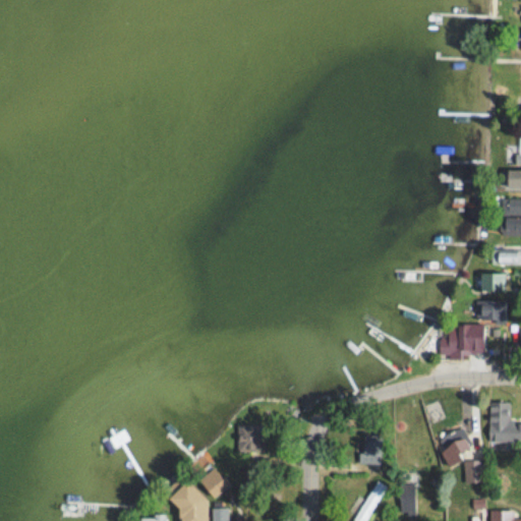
[(520,170),(508,170),(508,188),(520,187),(520,170)]
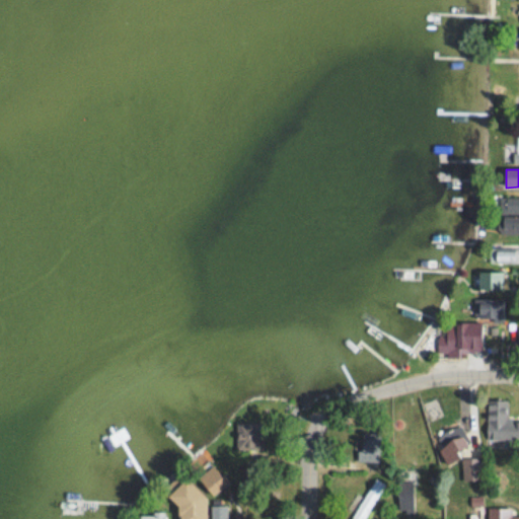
[(500,213),(518,213),(518,197),(500,198),(500,213)]
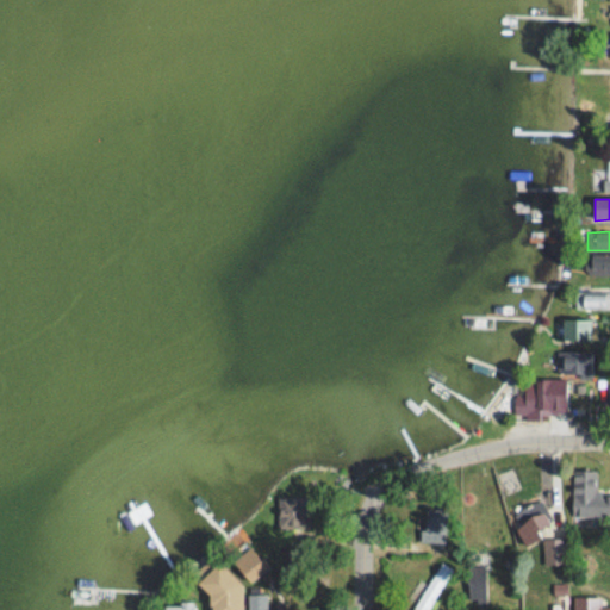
[(590,273),(609,273),(609,254),(590,254),(590,273)]
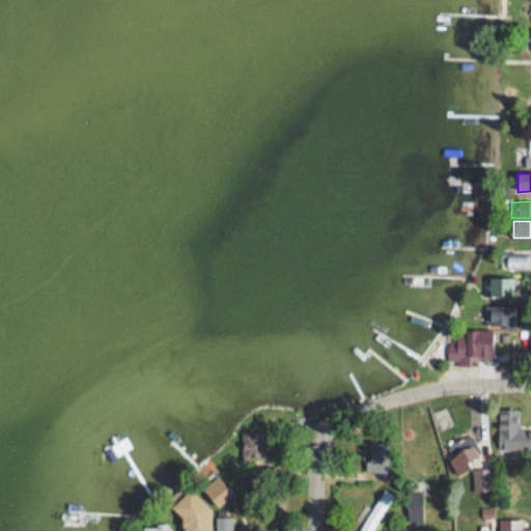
[(530,248),(504,249),(504,268),(530,268),(530,248)]
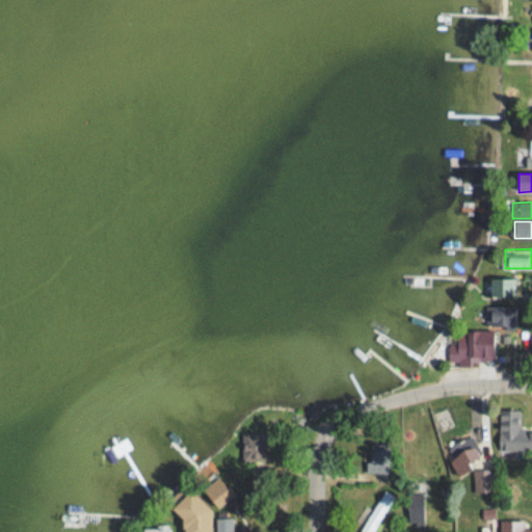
[(491,296),(520,296),(520,278),(491,278),(491,296)]
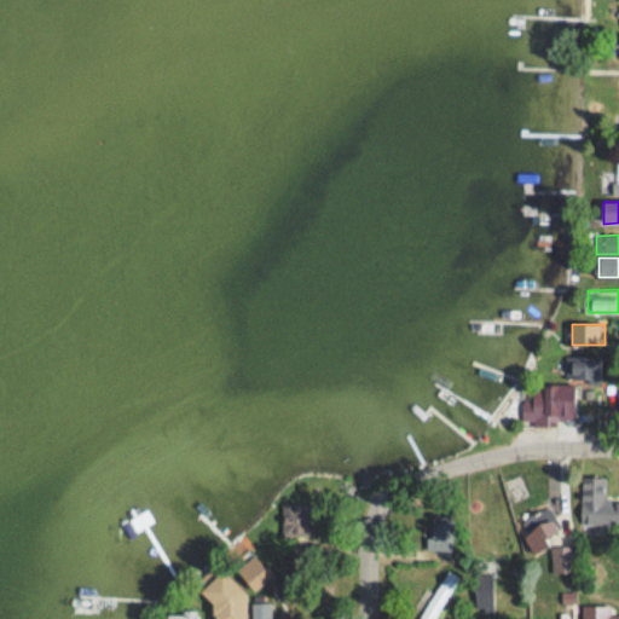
[(522,400),(522,423),(561,423),(561,411),(576,411),(576,387),(532,387),(532,400),(522,400)]
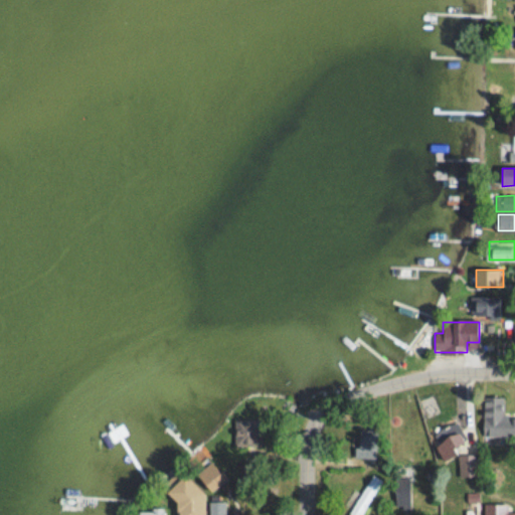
[(484,396),(484,436),(514,436),(514,416),(503,416),(504,397),(484,396)]
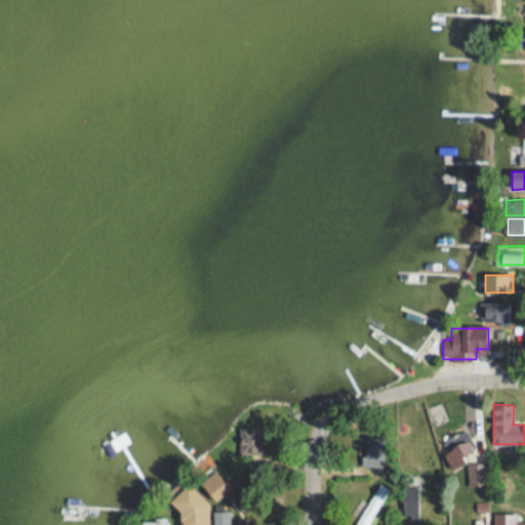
[(454,470),(469,460),(458,446),(444,455),(454,470)]
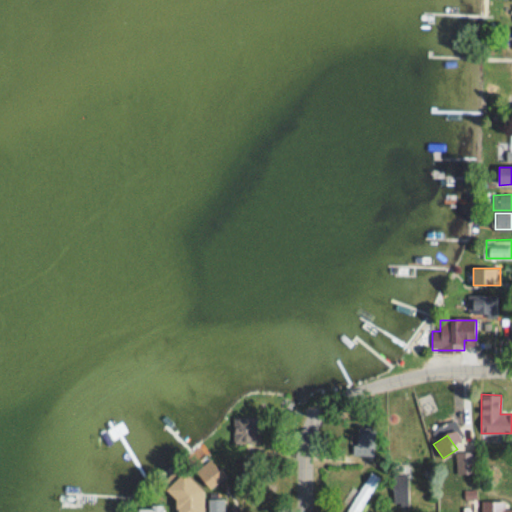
[(457,451),(457,478),(476,478),(476,451),(457,451)]
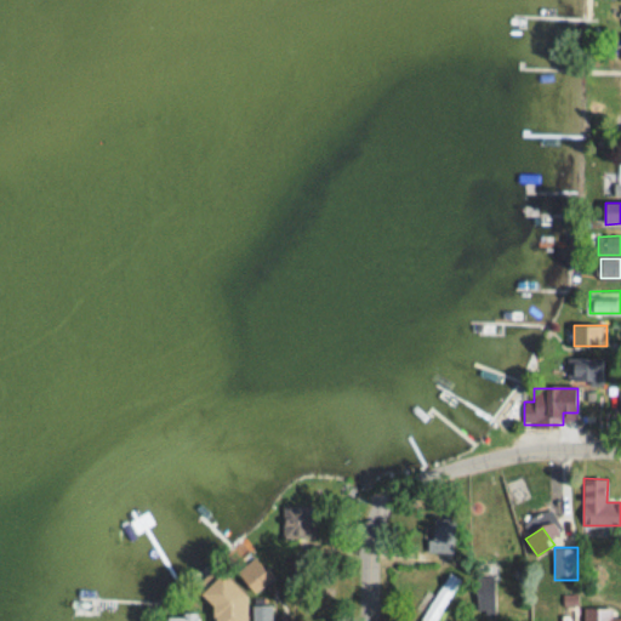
[(257,593),(274,576),(255,557),(238,574),(257,593)]
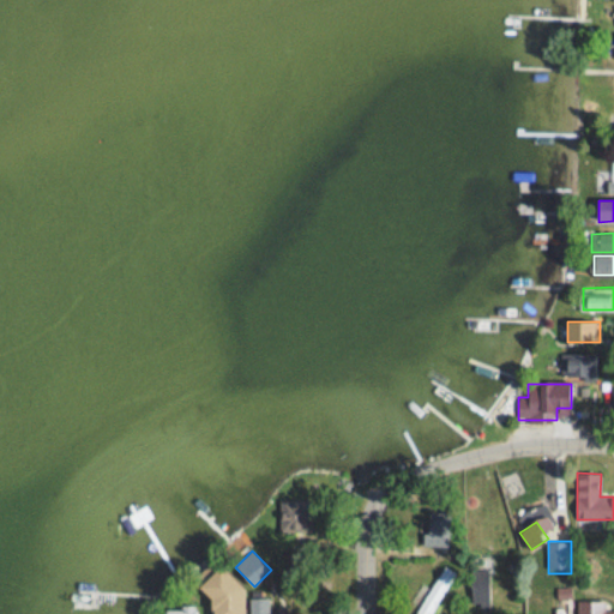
[(491,569),(471,569),(471,606),(491,606),(491,569)]
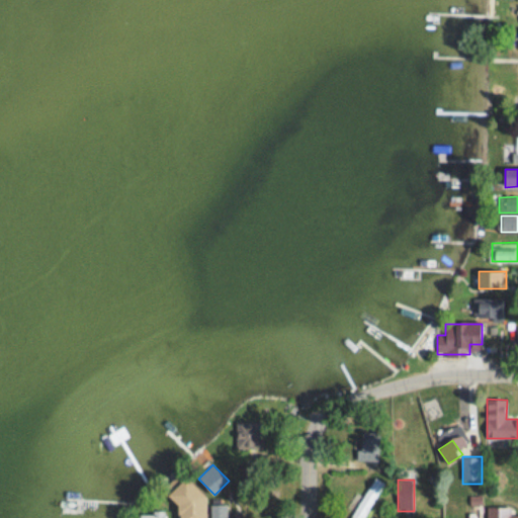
[(361,517),(383,486),(374,481),(351,517),(352,517),(361,517)]
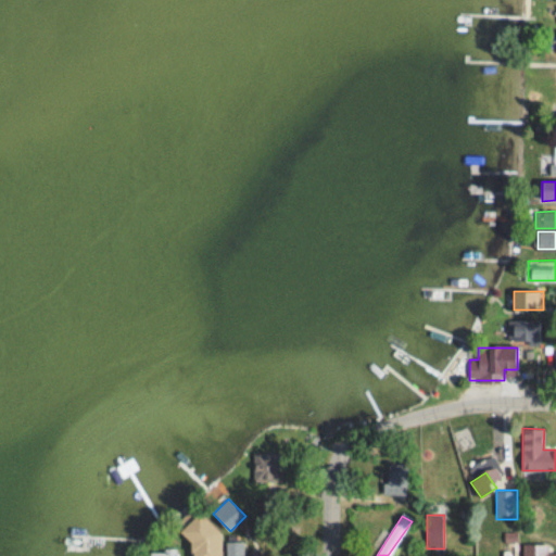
[(214,555),(214,525),(189,525),(188,555),(214,555)]
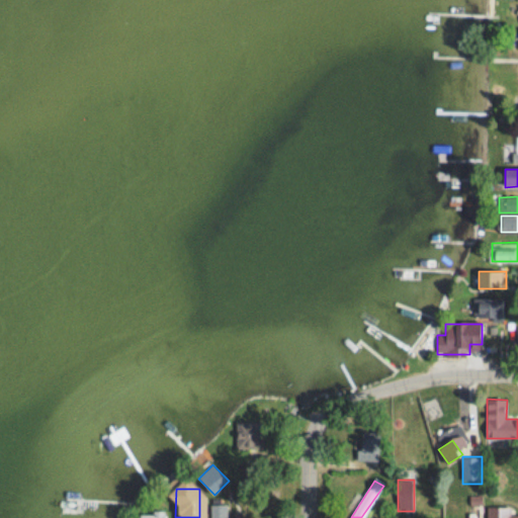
[(227,517),(227,504),(211,504),(210,517),(227,517)]
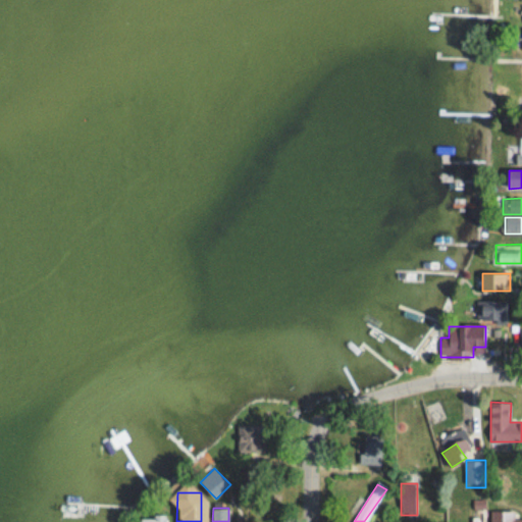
[(521,521),(521,519),(514,519),(514,510),(491,510),(490,521),(521,521)]
